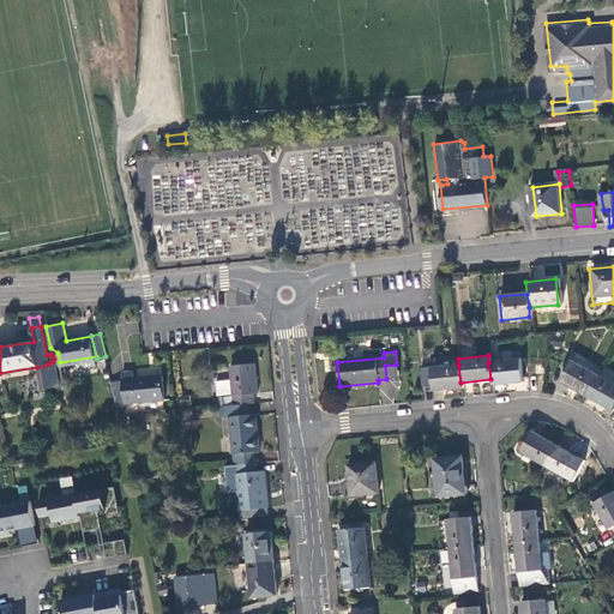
[(97,363),(96,356),(60,362),(60,366),(82,362),(88,366),(97,363)]
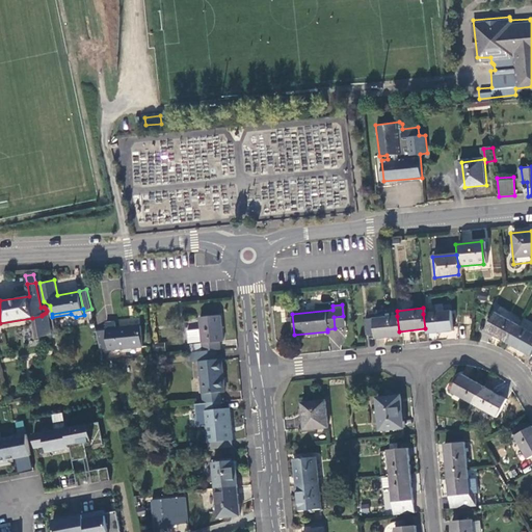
[(451,311),(423,314),(425,328),(426,334),(453,330),(451,311)]
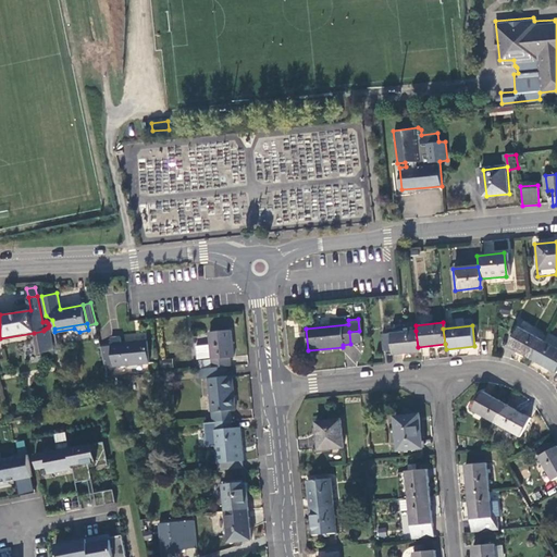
[(507,345),(531,357),(541,338),(518,325),(507,345)]
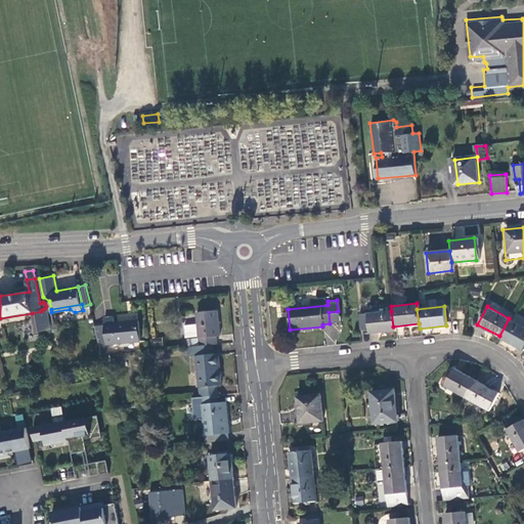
[(32,313),(34,321),(48,319),(47,310),(41,311),(32,313)]
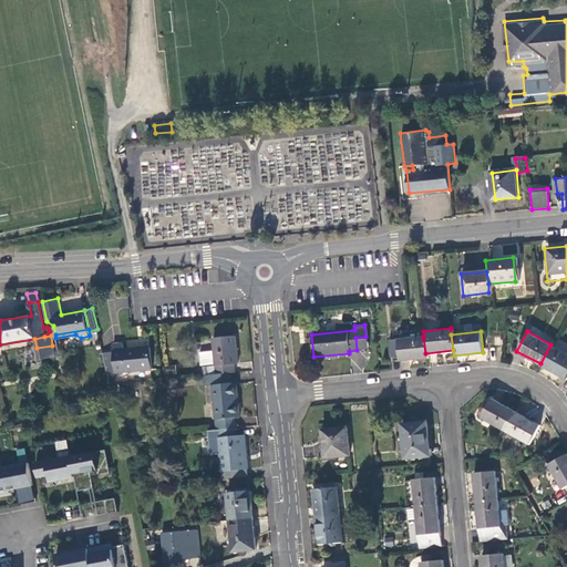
[(368,349),(366,337),(356,338),(357,350),(368,349)]
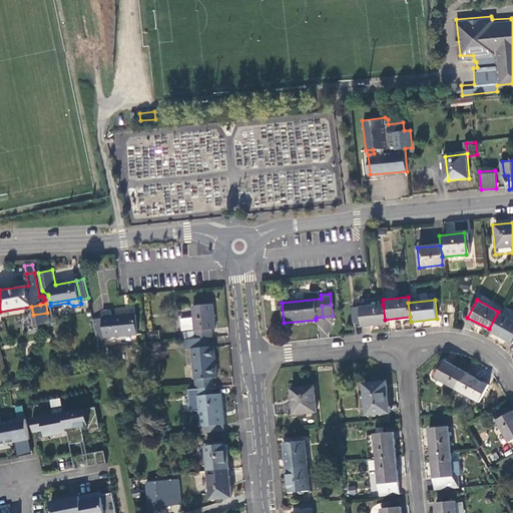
[(362,327),(386,324),(385,320),(383,305),(360,308),(362,327)]
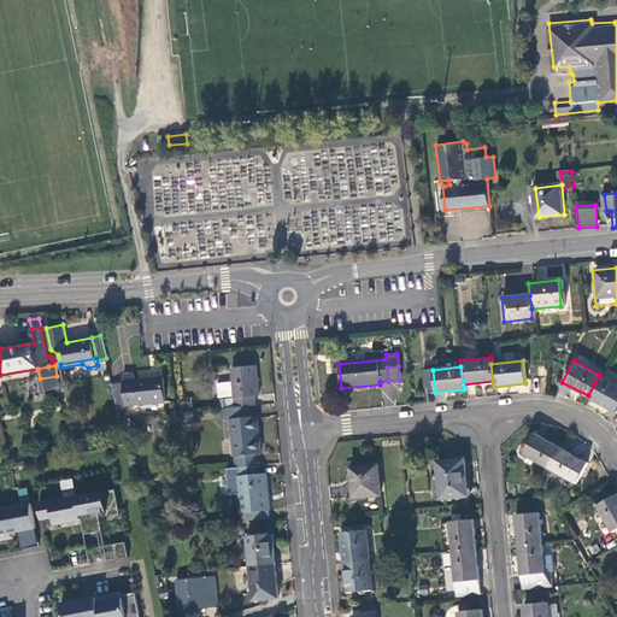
[(219,400),(219,409),(221,409),(229,407),(254,406),(253,398),(257,397),(253,368),(230,370),(231,382),(215,383),(216,397),(233,395),(233,398),(219,400)]
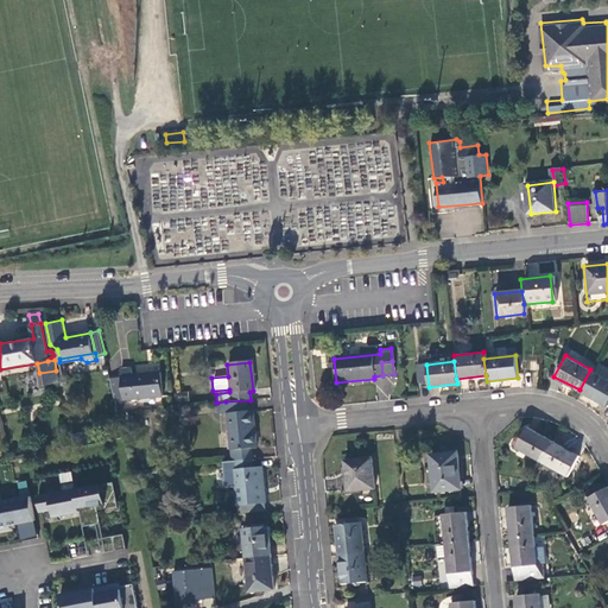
[(607,367),(597,362),(593,371),(607,378),(607,367)]
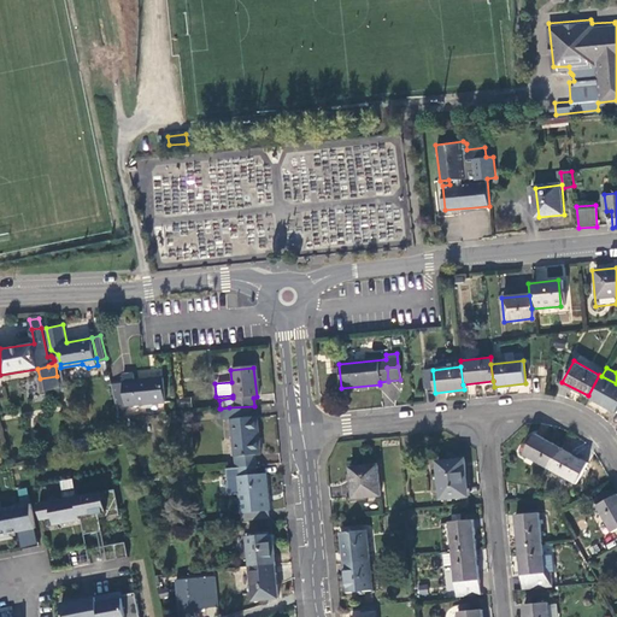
[(424,388),(434,387),(433,370),(422,371),(424,388)]
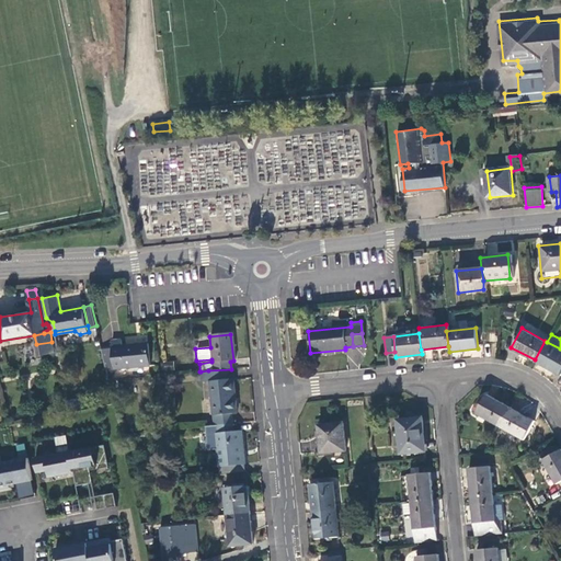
[(111,347),(102,348),(106,367),(113,366),(113,368),(123,367),(123,368),(149,365),(147,343),(121,345),(119,339),(110,340),(111,347)]
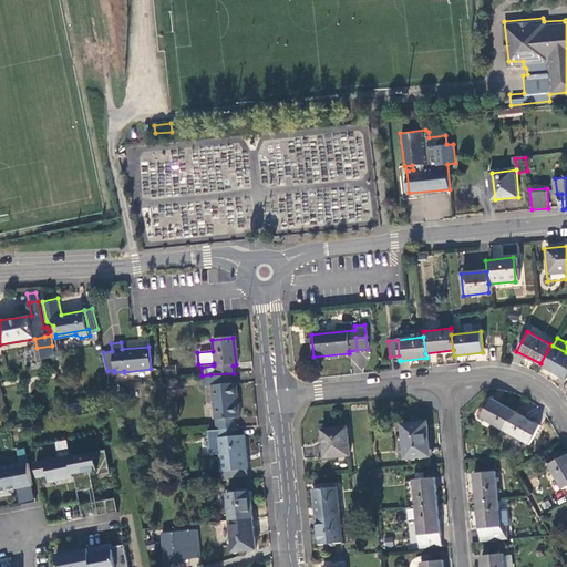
[(566,352),(553,346),(550,344),(540,363),(565,377),(566,374),(566,375),(566,352)]
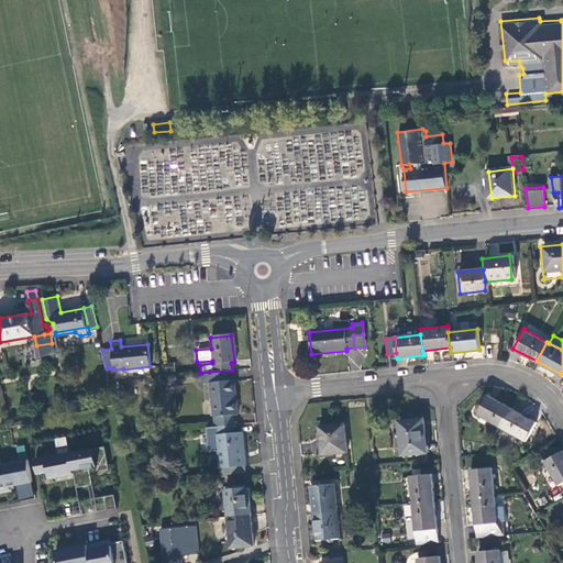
[(39,357),(54,355),(52,343),(36,345),(39,357)]
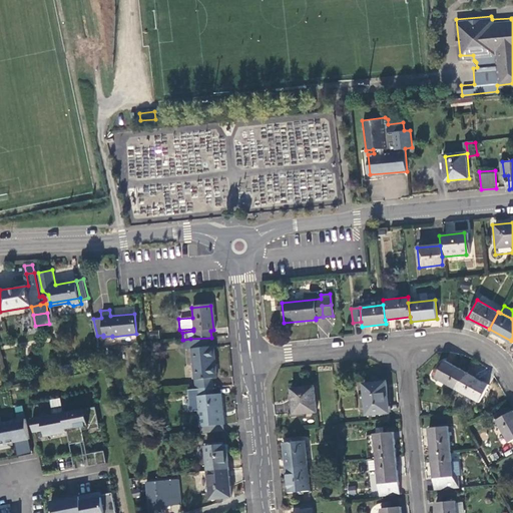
[(190,339),(195,389),(211,388),(211,379),(215,379),(212,347),(207,348),(206,341),(211,340),(211,338),(190,339)]
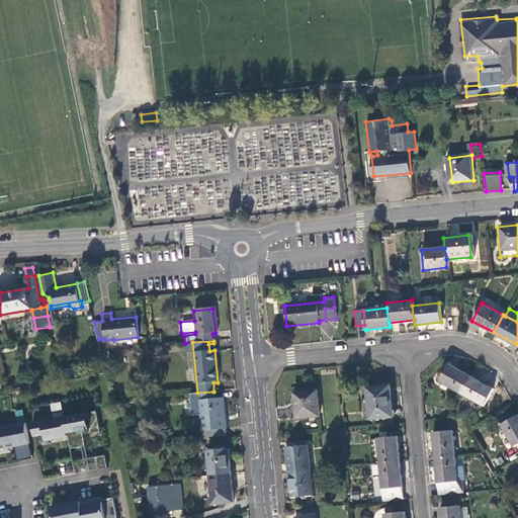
[(440,381),(461,393),(470,375),(449,363),(440,381)]
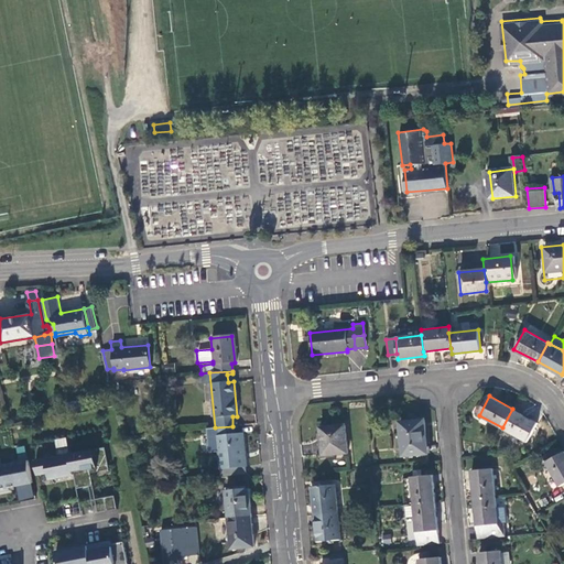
[(538,422),(512,409),(502,427),(528,442),(538,422)]
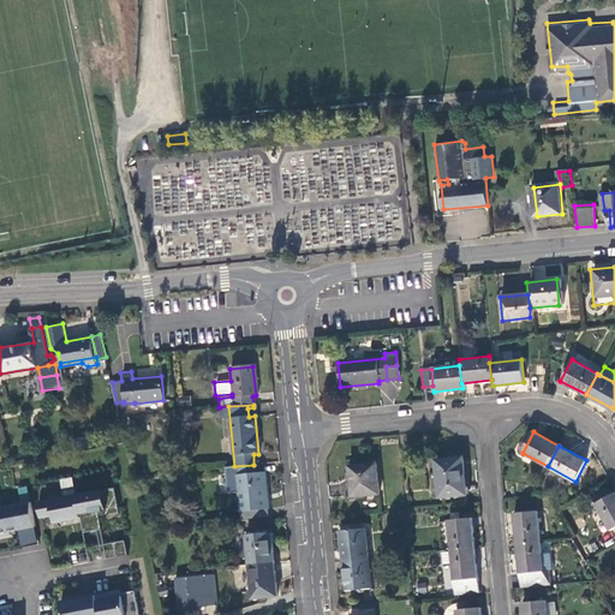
[(467,493),(464,457),(437,459),(441,495),(467,493)]
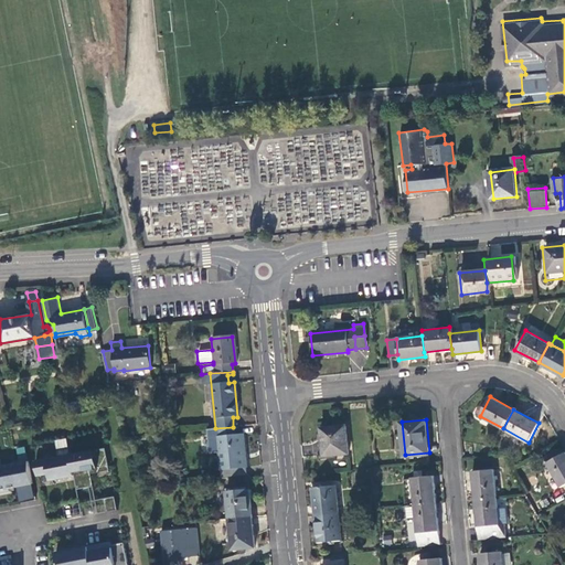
[(349,454),(347,425),(321,427),(324,456),(349,454)]
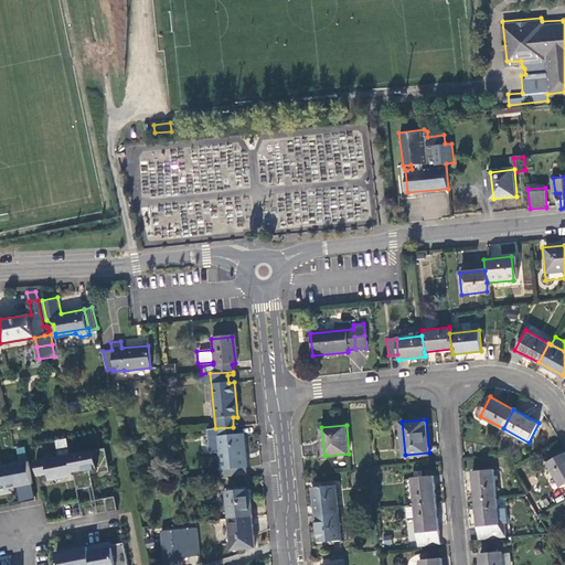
[(234,436),(233,427),(215,428),(220,470),(246,468),(243,435),(234,436)]
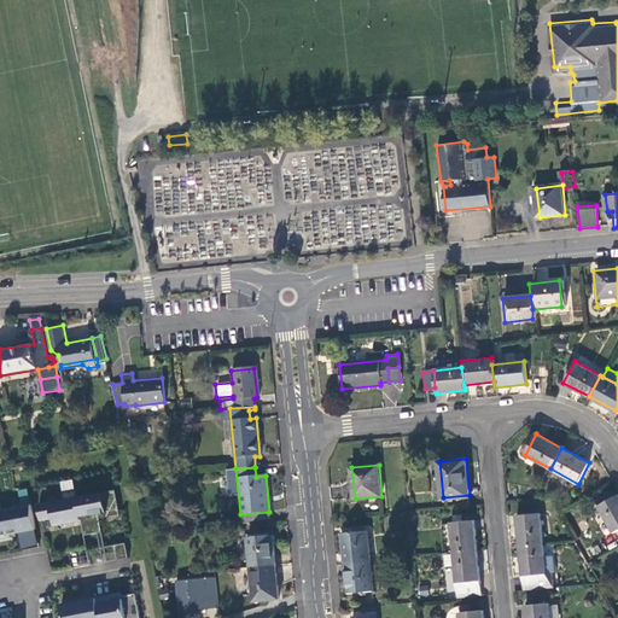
[(60,491),(74,489),(71,479),(59,482),(60,491)]
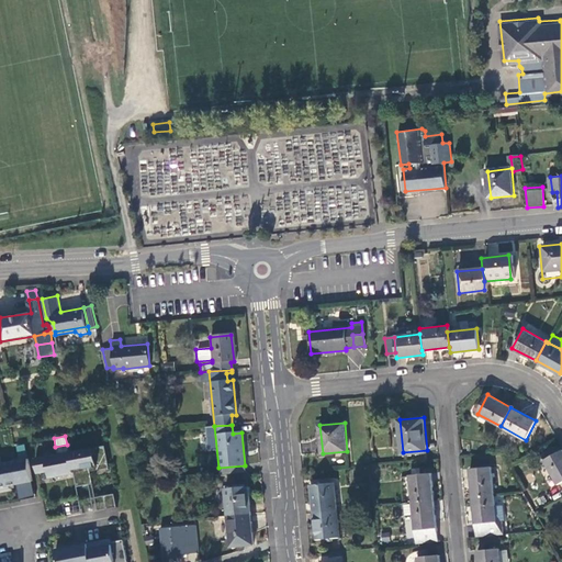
[(71,452),(75,473),(78,486),(90,484),(87,468),(109,463),(105,446),(70,452),(71,452)]
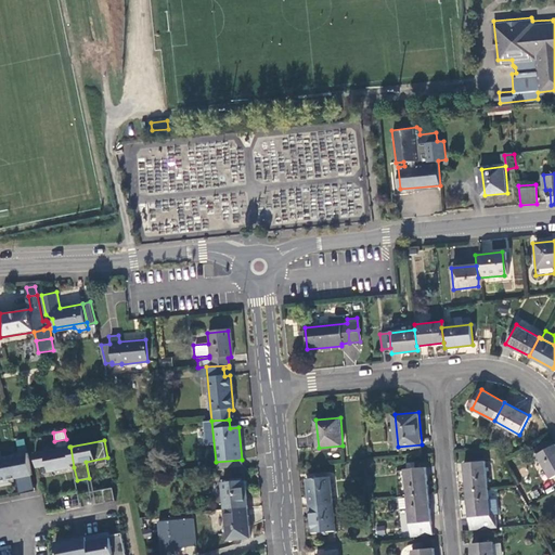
[(552,477),(554,475),(554,443),(539,453),(552,477)]
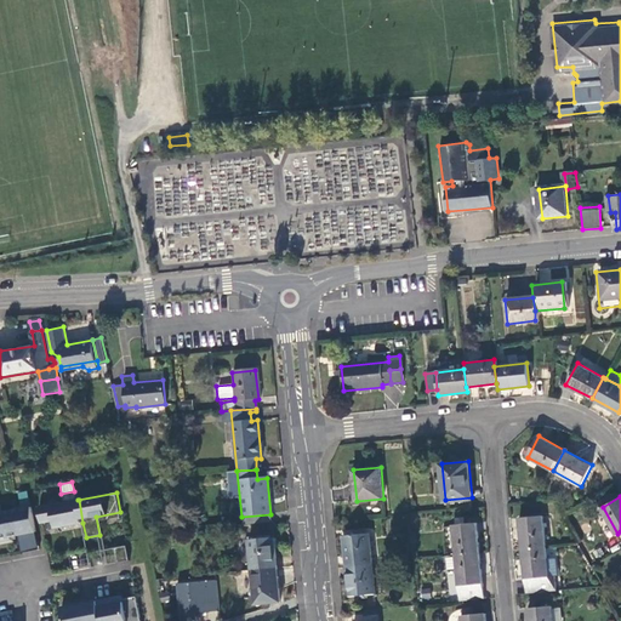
[(79,500),(40,507),(43,523),(55,520),(56,528),(83,523),(79,500)]
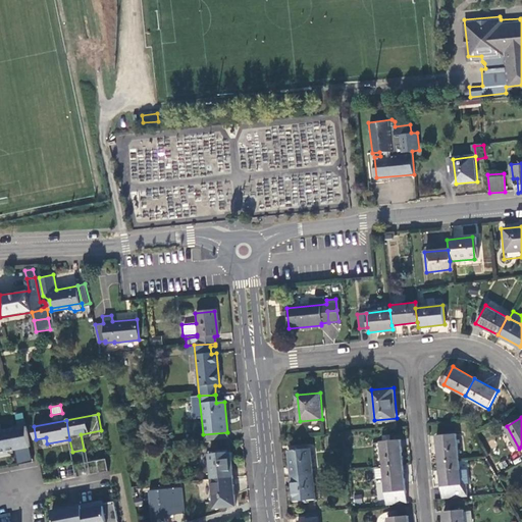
[(27,426),(0,430),(0,455),(10,453),(9,451),(31,447),(27,426)]
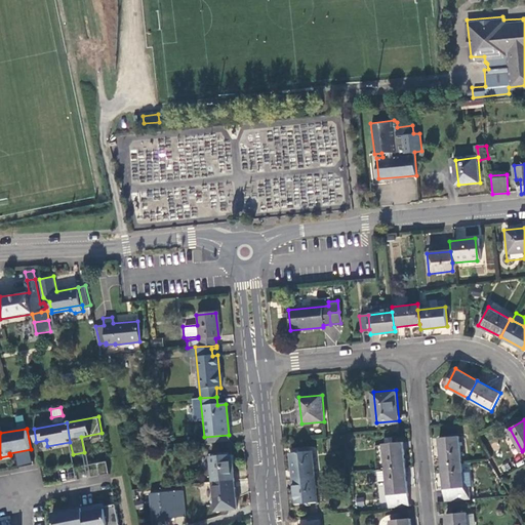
[(439,436),(441,461),(461,459),(459,434),(439,436)]
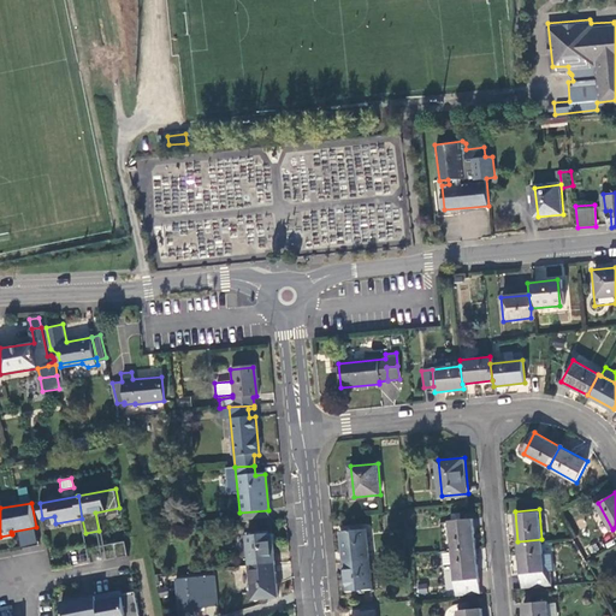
[(450,519),(452,550),(475,546),(473,515),(450,519)]
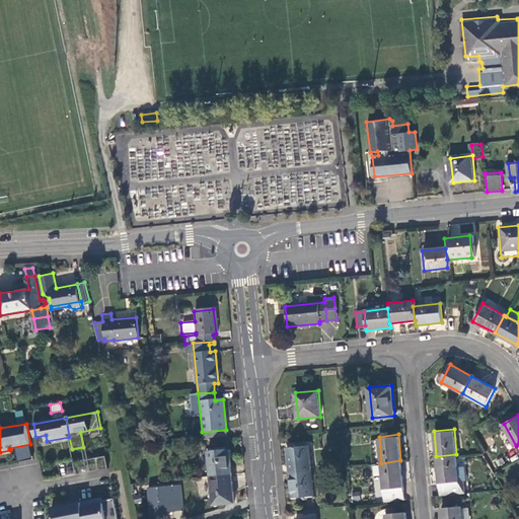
[(287,447),(290,472),(311,470),(309,446),(287,447)]
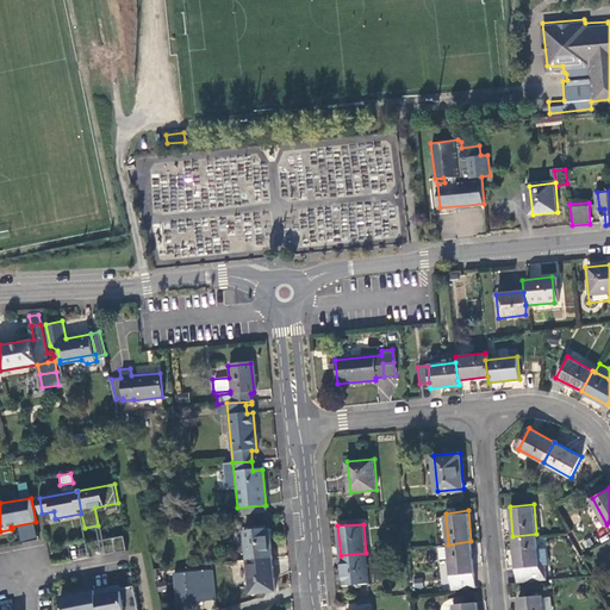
[(242,531),(246,560),(269,558),(267,529),(242,531)]
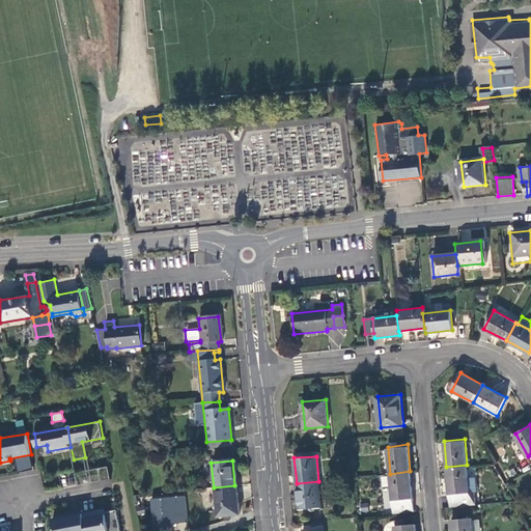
[(446,467),(450,506),(476,503),(475,490),(479,488),(477,474),(468,475),(467,465),(446,467)]
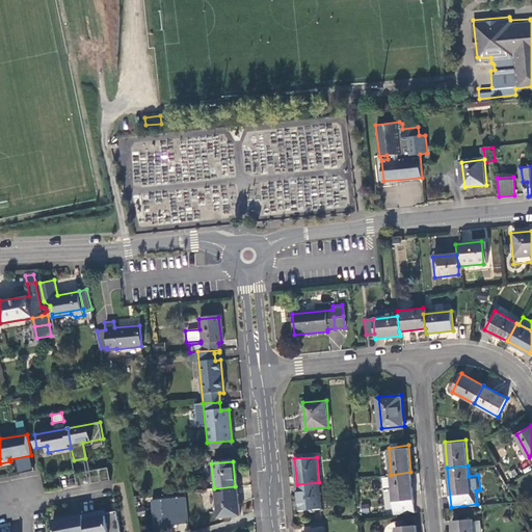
[(102,482),(111,480),(109,467),(99,469),(102,482)]
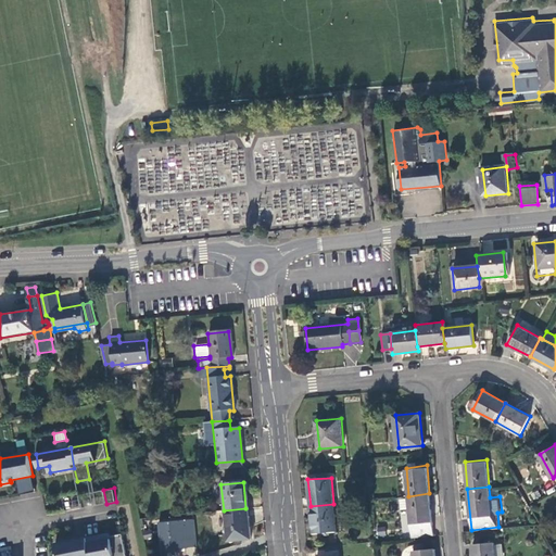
[(429,493),(408,496),(413,536),(433,534),(429,493)]
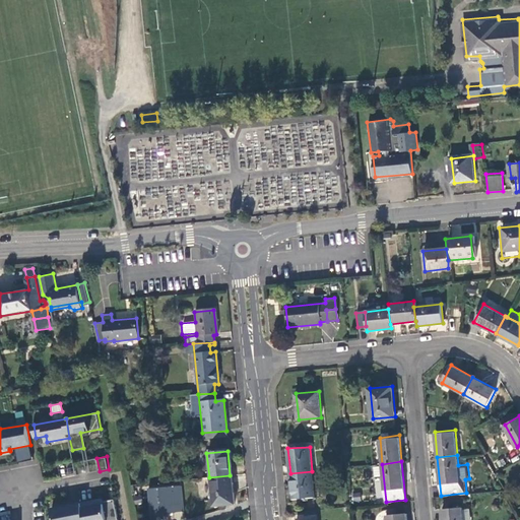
[(314,497),(312,471),(290,473),(293,498),(314,497)]
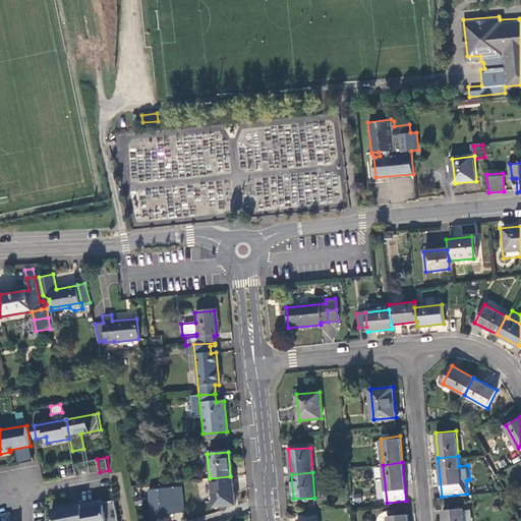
[(233,506),(230,476),(210,478),(213,508),(233,506)]
